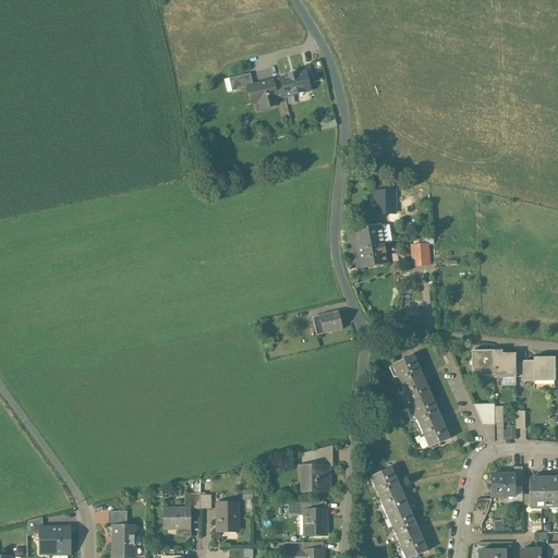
[(310,92),(307,81),(305,73),(296,75),(295,73),(289,75),(289,77),(280,80),(284,97),(295,95),(310,92)]
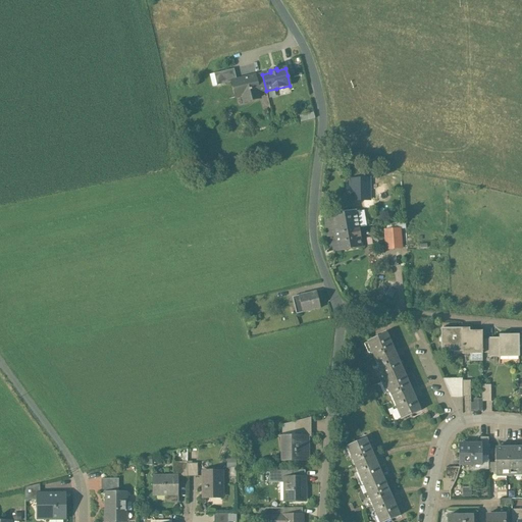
[(262,74),(237,81),(235,69),(214,74),(217,86),(232,83),(237,98),(243,97),(244,103),(260,99),(258,93),(266,91),(262,74)]
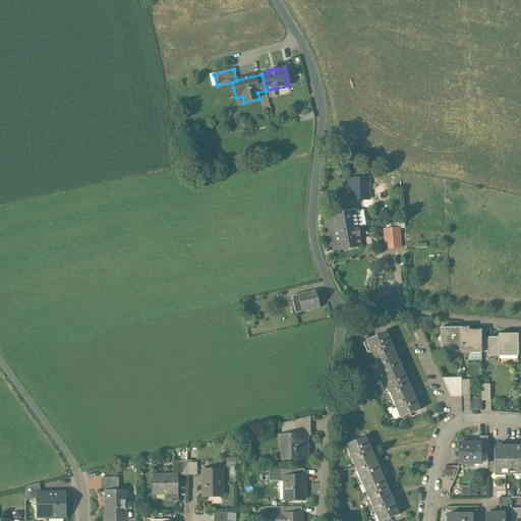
[(368,179),(349,180),(350,200),(368,200),(368,179)]
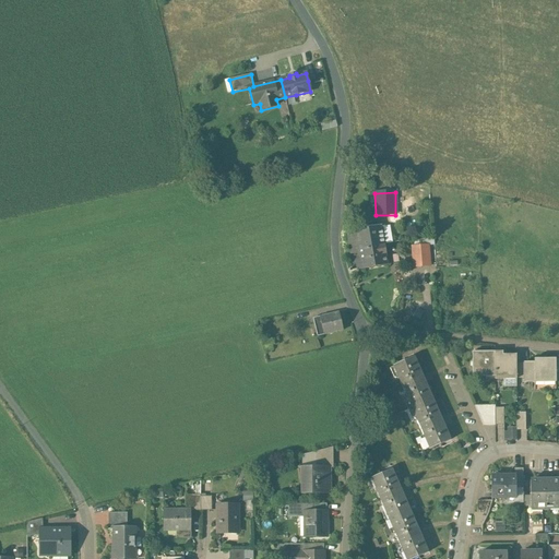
[(381,226),(354,232),(358,253),(359,260),(356,261),(357,270),(361,270),(388,265),(381,226)]
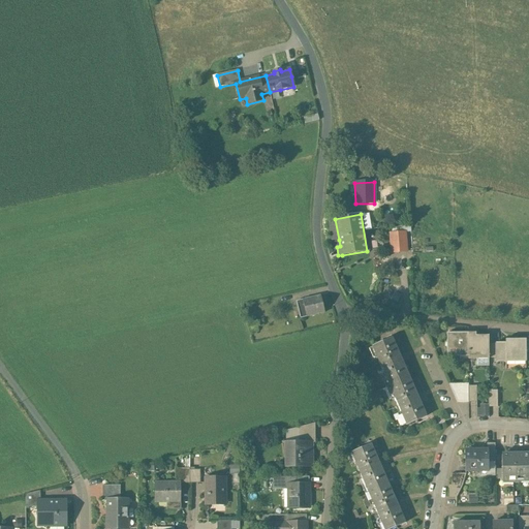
[(335,219),(328,220),(332,241),(339,240),(335,219)]
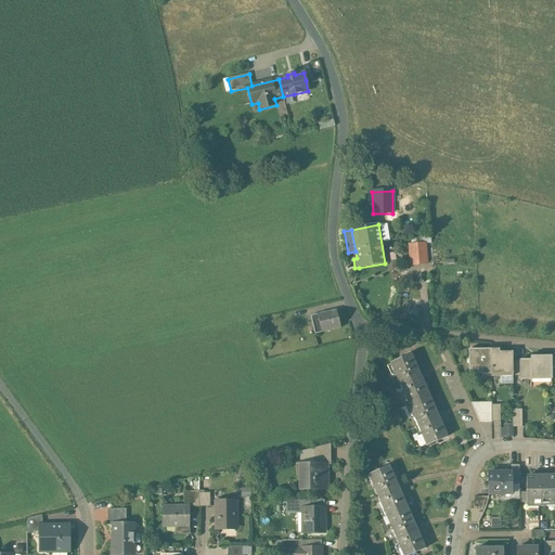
[(411,266),(427,263),(425,243),(409,245),(411,266)]
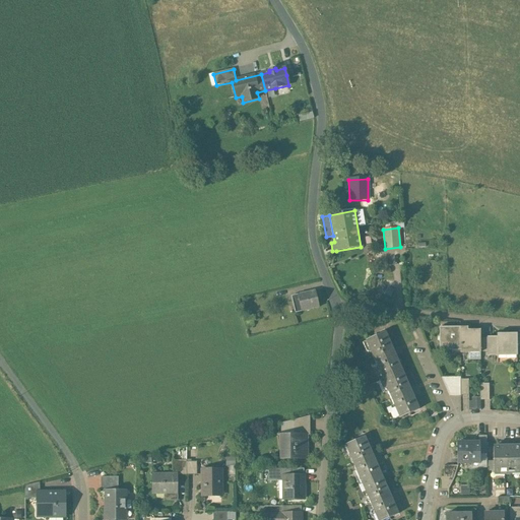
[(315,291),(291,297),(296,314),(319,309),(315,291)]
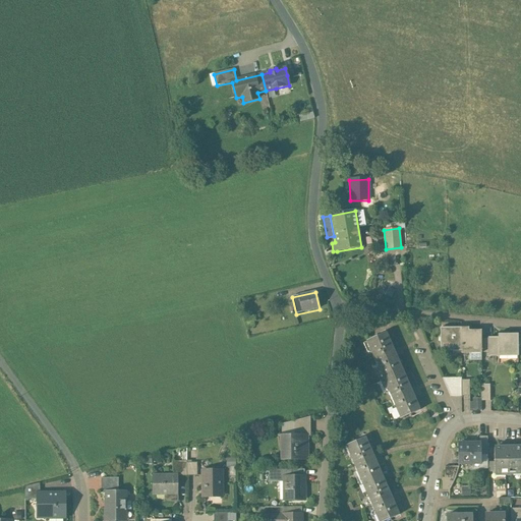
[(461,328),(441,329),(441,351),(461,351),(461,332),(461,328)]
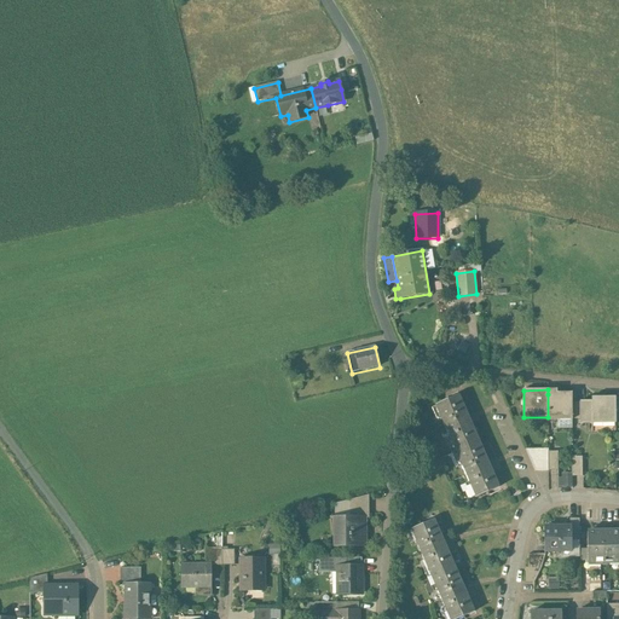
[(572,403),(572,393),(556,393),(556,394),(548,394),(548,417),(548,421),(572,420),(572,418),(572,403)]
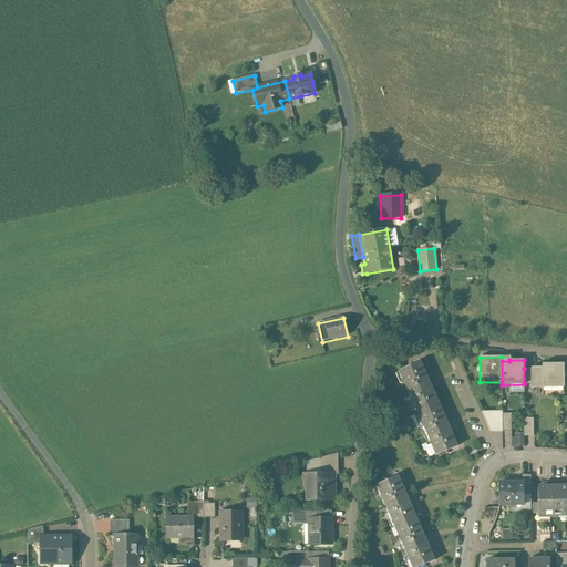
[(457,446),(421,362),(399,371),(435,456),(457,446)]
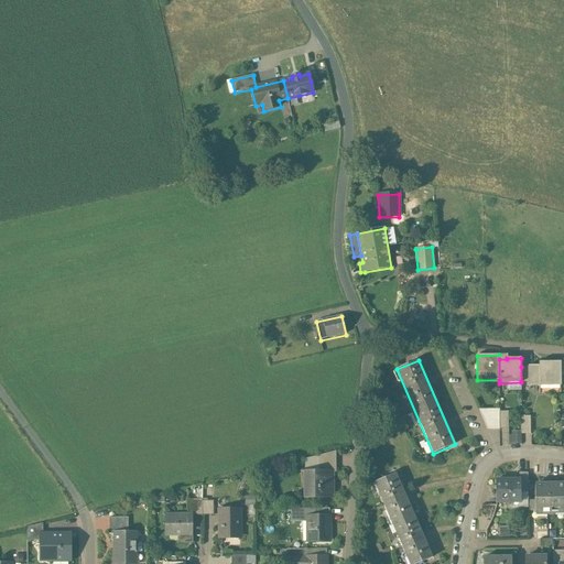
[(561,362),(539,362),(539,366),(540,383),(561,383),(561,377),(561,362)]
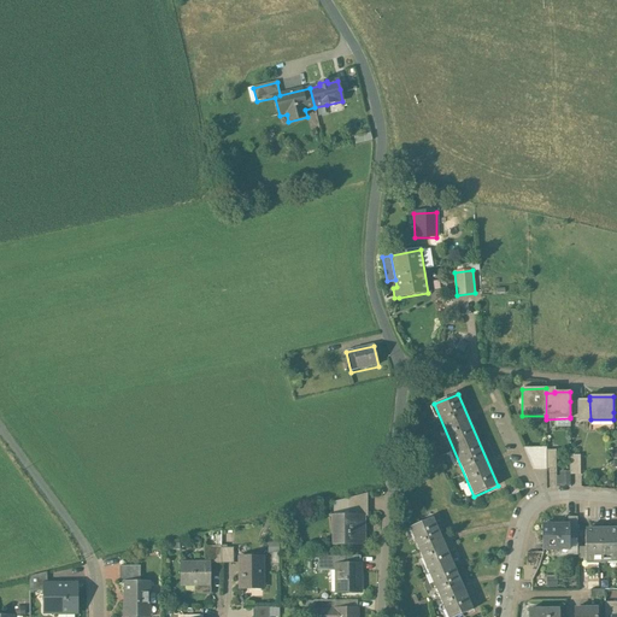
[(591,419),(589,400),(579,400),(579,401),(580,401),(580,417),(579,417),(579,423),(591,423),(591,422),(591,419)]
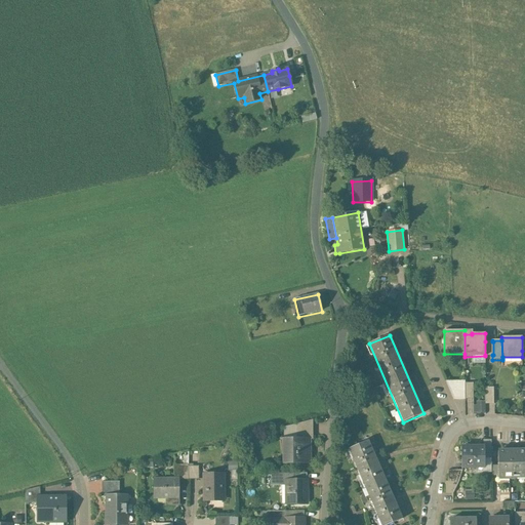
[(465,382),(465,381),(446,381),(454,400),(465,400),(465,384),(465,382)]
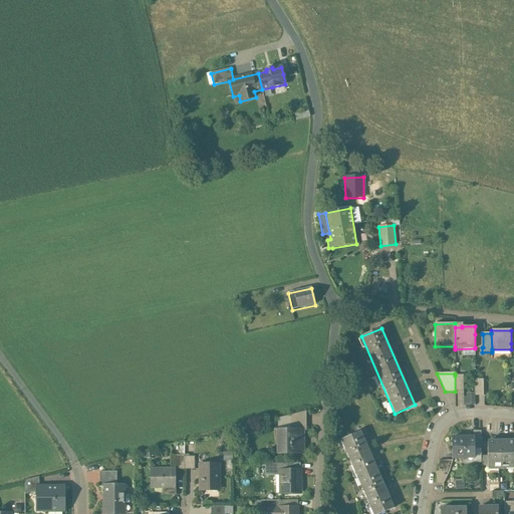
[(464,375),(455,375),(455,392),(464,392),(464,375)]
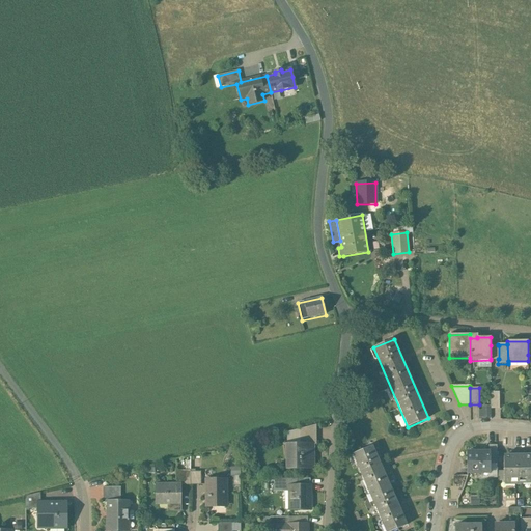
[(499,392),(491,392),(492,409),(500,409),(499,392)]
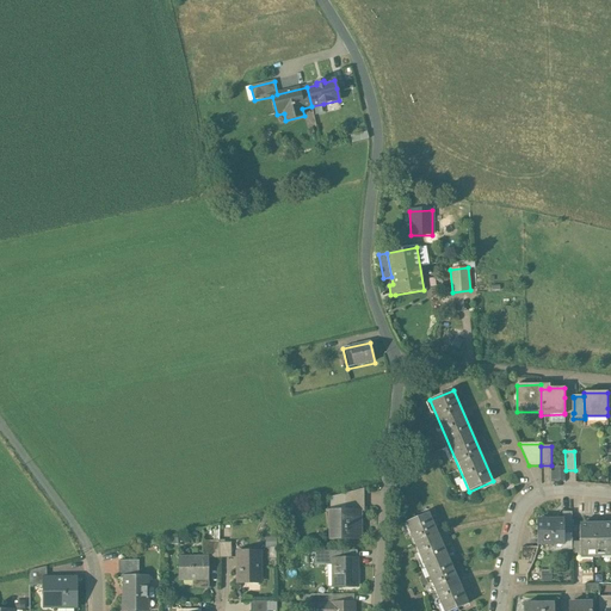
[(345,511),(326,511),(326,512),(333,512),(333,539),(329,539),(331,541),(360,539),(360,512),(364,512),(364,489),(345,494),(345,511)]
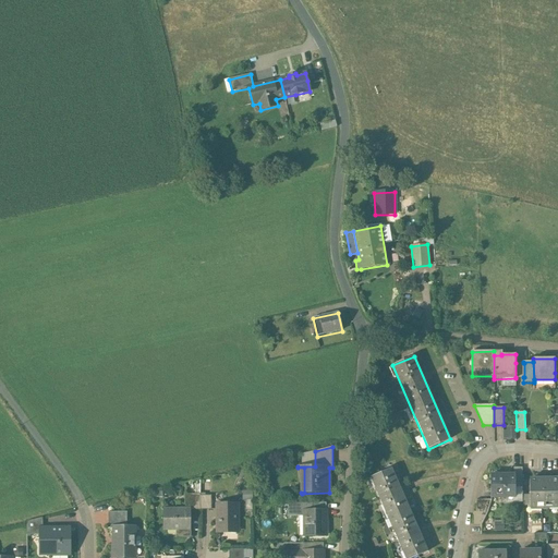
[(513,468),(513,475),(490,475),(492,498),(514,497),(514,488),(522,488),(522,468),(513,468)]
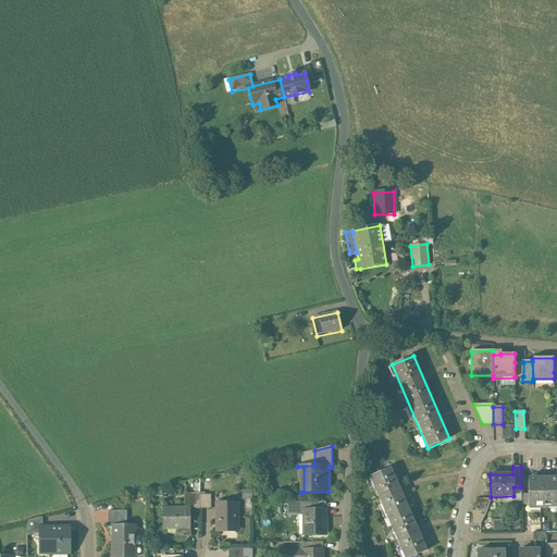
[(411,556),(426,551),(391,468),(370,477),(404,556),(411,556)]
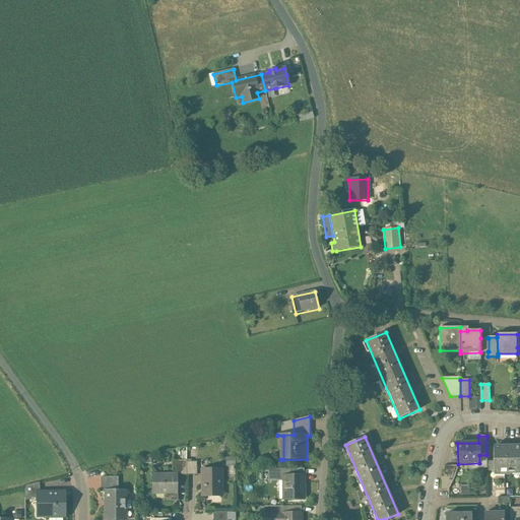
[(519,449),(519,447),(493,448),(494,473),(519,472),(519,449)]
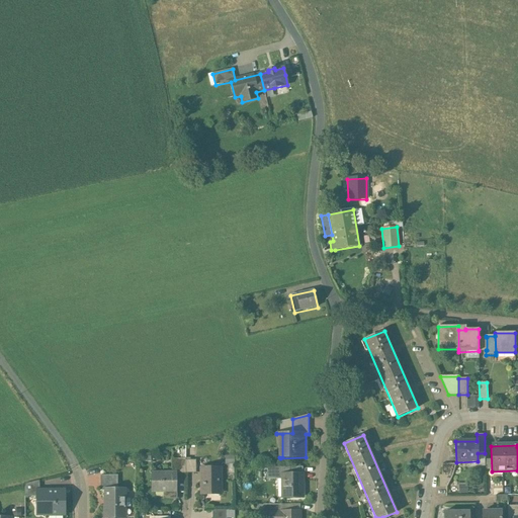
[(186,458),(172,459),(172,472),(173,472),(176,472),(176,473),(186,473),(186,460),(186,458)]
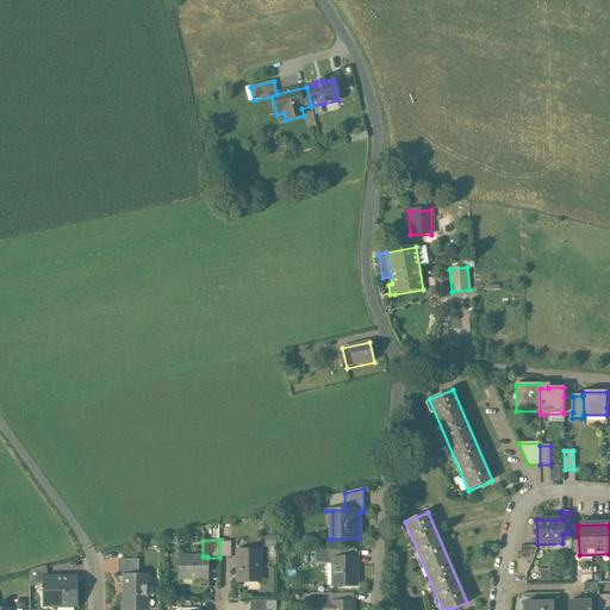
[(231,542),(219,542),(219,558),(231,558),(231,542)]
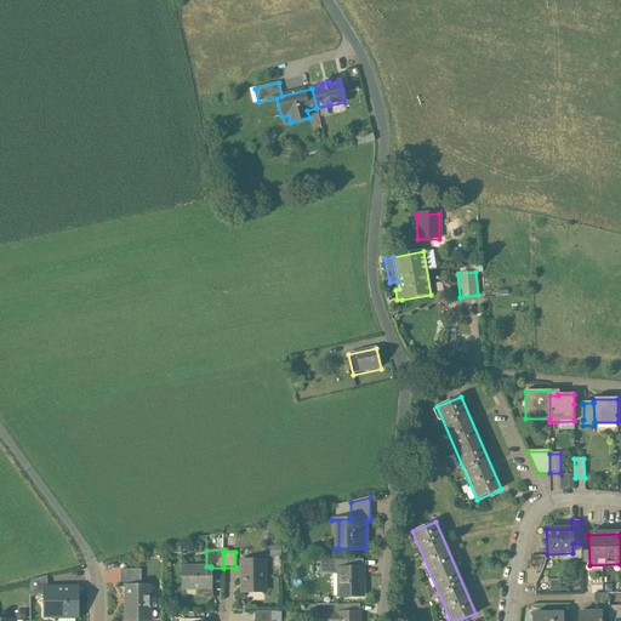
[(530,557),(530,570),(527,570),(528,585),(536,585),(536,571),(543,571),(542,557),(530,557)]
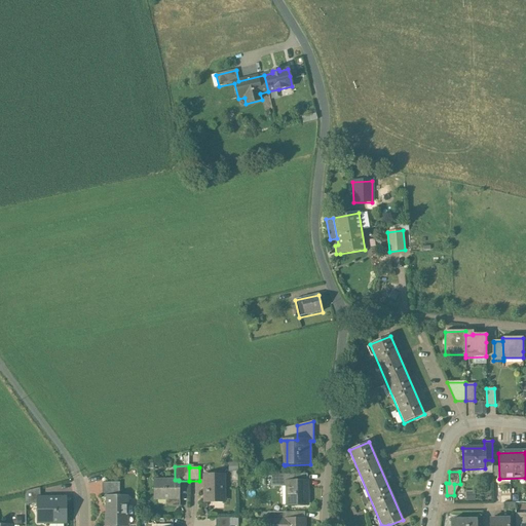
[(224,475),(204,476),(204,483),(205,483),(205,491),(204,491),(204,502),(224,502),(224,475)]
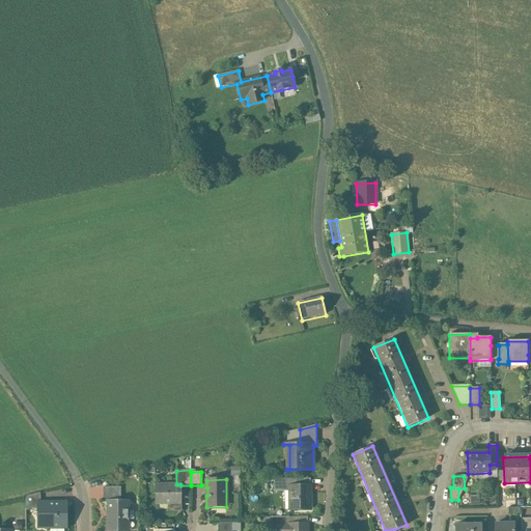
[(310,479),(274,479),(274,492),(289,492),(289,486),(307,485),(307,494),(310,494),(310,479)]
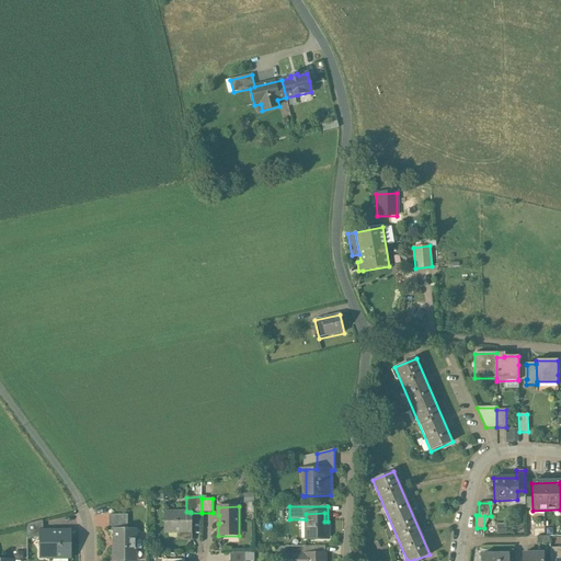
[(186,512),(165,512),(165,522),(168,522),(168,530),(178,530),(178,537),(191,537),(191,521),(187,521),(187,512),(186,512)]
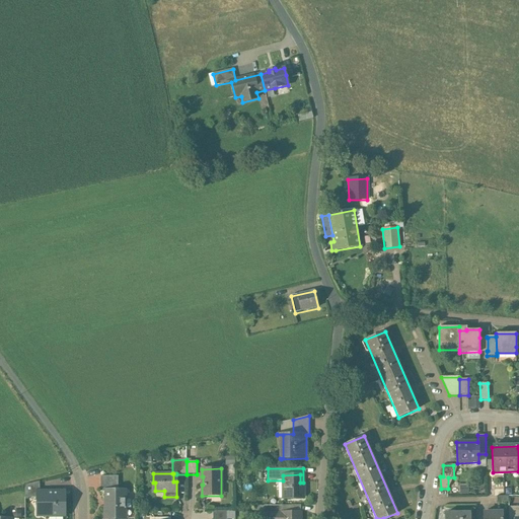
[(300,474),(283,475),(283,480),(283,499),(303,499),(303,483),(300,483),(300,474)]
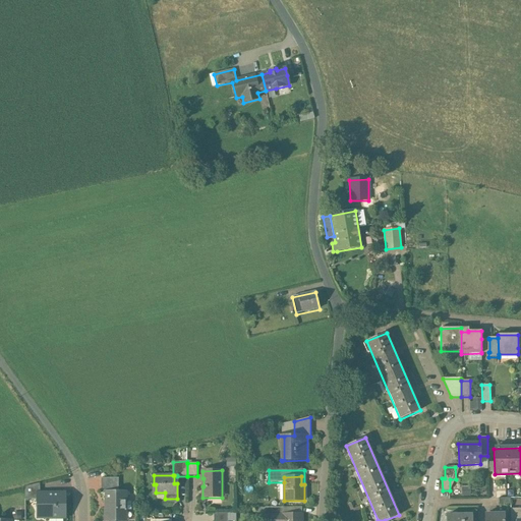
[(118,478),(101,478),(101,494),(105,494),(107,494),(107,493),(118,493),(118,478)]
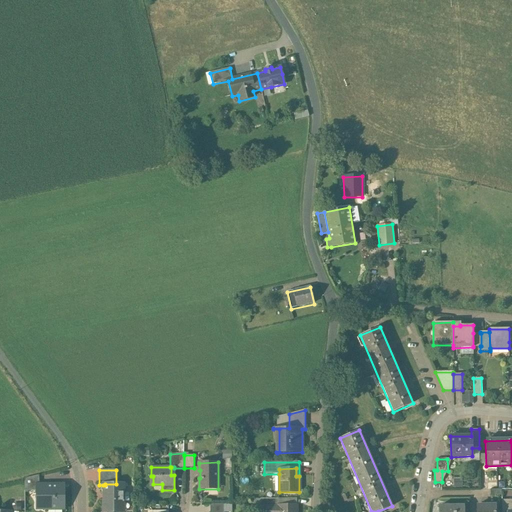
[(39,475),(24,479),(24,491),(38,491),(38,486),(39,486),(39,475)]
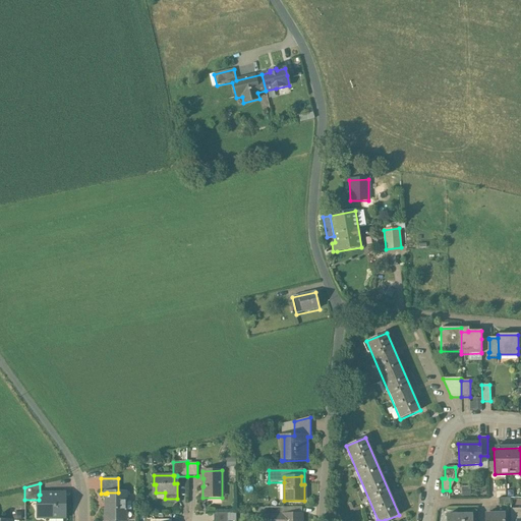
[(40,495),(39,495),(39,500),(39,517),(63,517),(63,493),(54,493),(54,495),(40,495)]
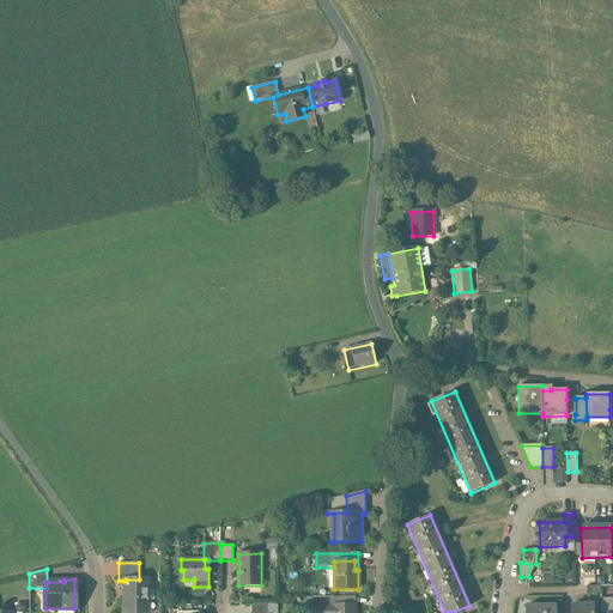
[(139,580),(126,580),(126,581),(123,581),(123,612),(147,612),(147,580),(139,580)]
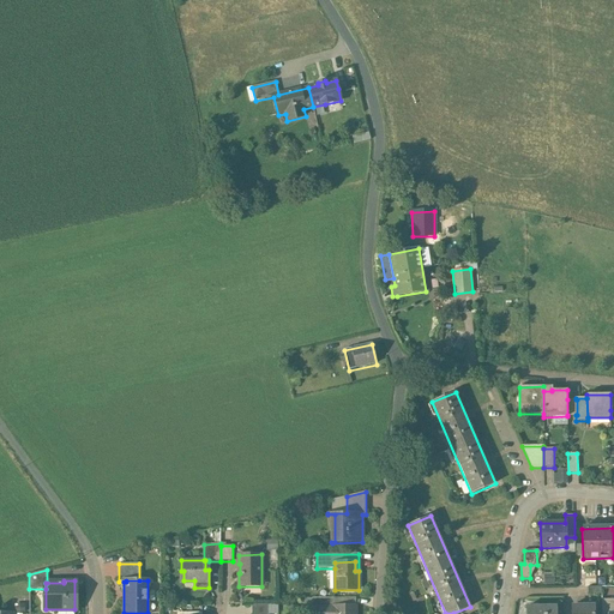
[(613,613),(613,599),(602,600),(601,613),(613,613)]
